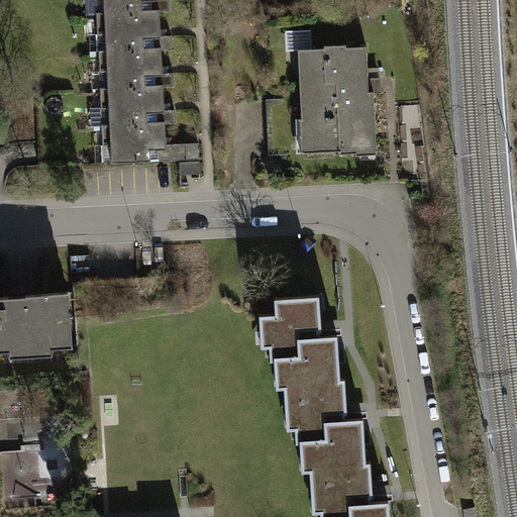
[(104,0),(105,12),(105,13),(160,10),(160,12),(171,12),(170,0),(104,0)]
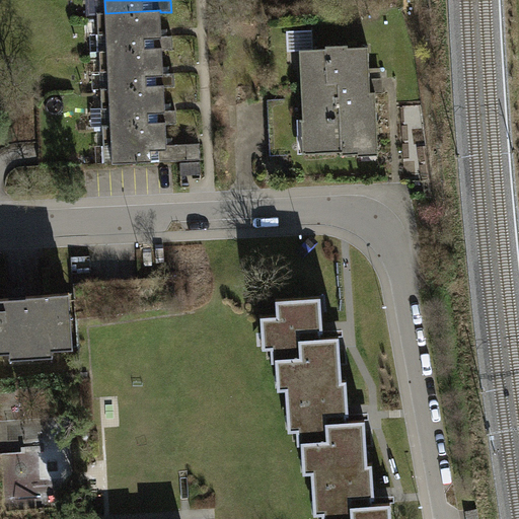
[(106,35),(107,50),(107,51),(162,49),(162,50),(173,50),(172,35),(167,36),(162,36),(160,12),(160,10),(105,13),(105,12),(97,12),(98,35),(106,35)]
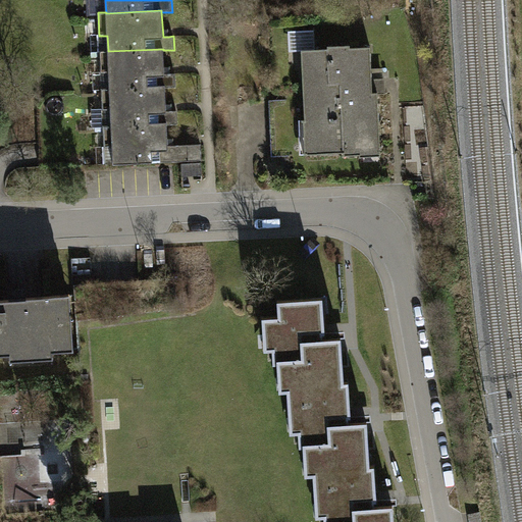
[(295,50),(302,50),(305,50),(313,50),(313,35),(294,36),(295,50)]
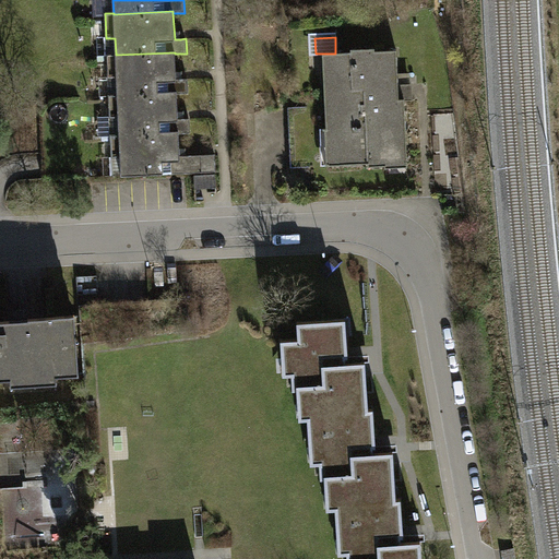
[(335,54),(326,54),(328,91),(330,91),(332,130),(340,130),(341,165),(368,164),(368,167),(387,166),(385,158),(407,157),(404,84),(399,85),(396,50),(375,51),(375,49),(352,49),(352,52),(335,54)]
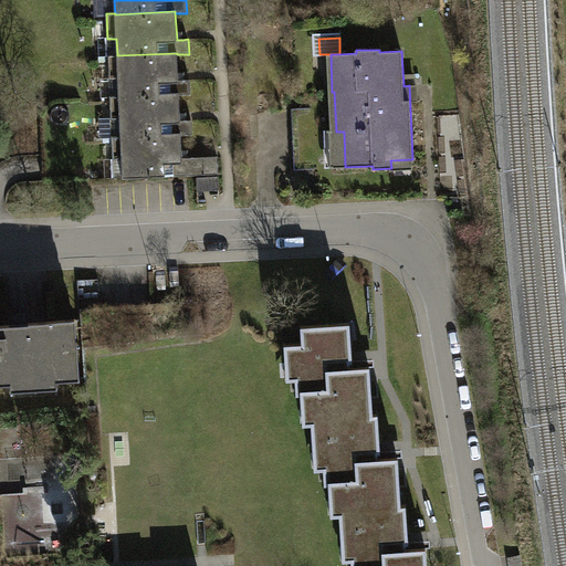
[(118,79),(118,95),(118,96),(179,94),(179,95),(191,95),(190,80),(182,81),(178,81),(177,54),(177,53),(117,55),(117,54),(108,55),(109,80),(118,79)]
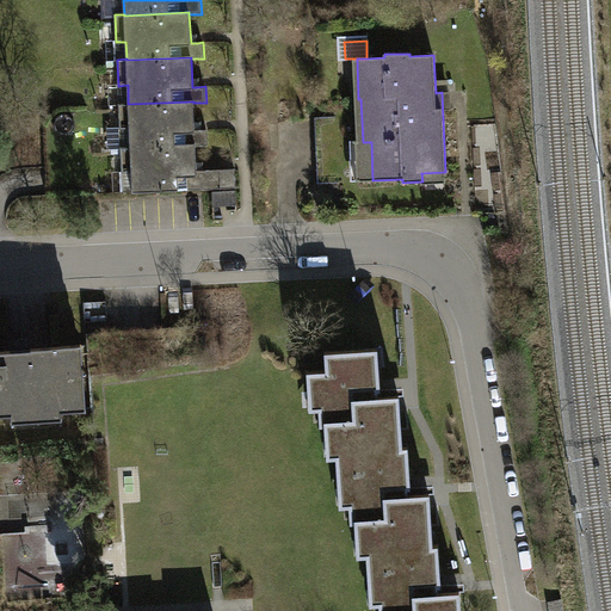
[(358,99),(357,59),(353,59),(357,142),(353,142),(356,181),(372,180),(371,142),(363,142),(360,99),(358,99)]
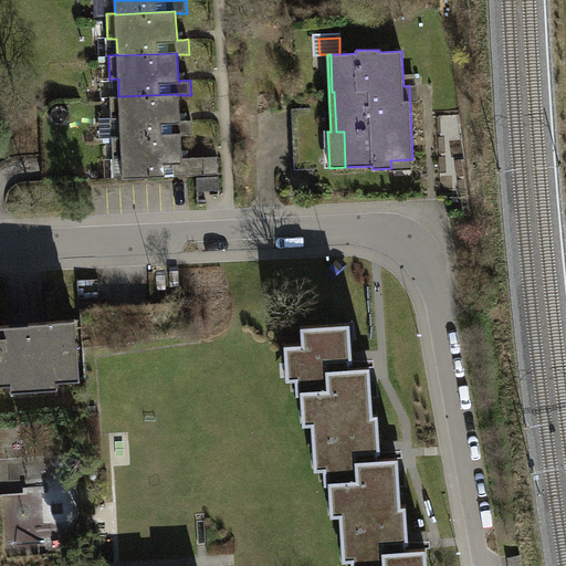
[(119,119),(121,136),(121,137),(181,135),(181,136),(194,135),(192,121),(185,121),(180,121),(179,95),(179,94),(118,96),(118,95),(111,96),(111,119),(119,119)]
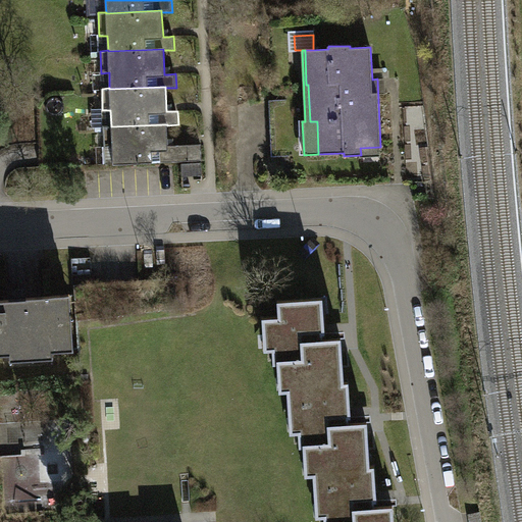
[(168,149),(167,125),(167,124),(111,126),(111,125),(103,126),(104,148),(112,148),(113,164),(202,161),(201,145),(176,146),(176,148),(172,149),(168,149)]
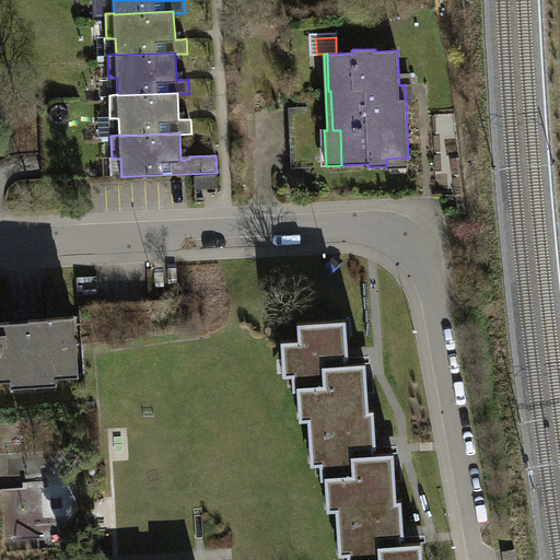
[(0,381),(79,376),(76,316),(28,318),(28,321),(1,322),(0,322),(0,381)]
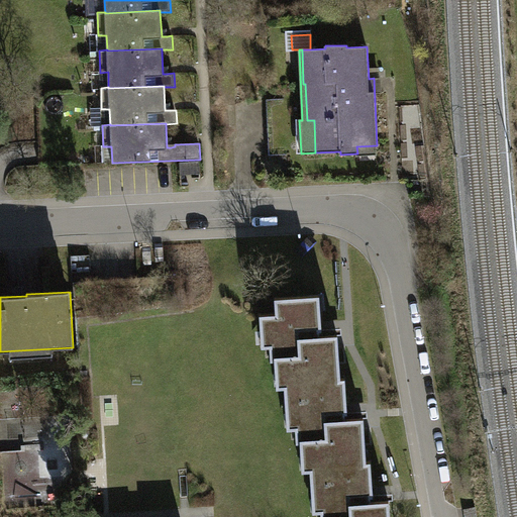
[(285,387),(285,397),(317,395),(316,381),(340,379),(337,335),(318,336),(318,333),(317,330),(321,330),(321,328),(319,296),(275,298),(276,314),(260,315),(261,330),(262,330),(269,329),(270,345),(271,360),(275,359),(276,372),(277,372),(284,371),(285,387)]
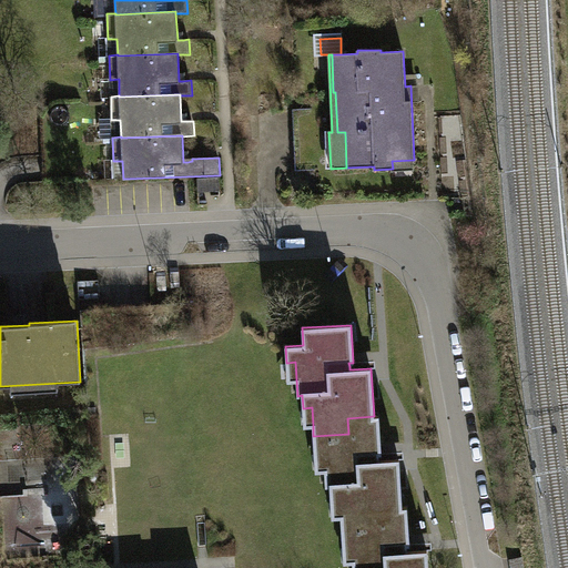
[(376,359),(353,361),(353,363),(348,363),(350,366),(350,369),(371,368),(376,367),(376,359)]
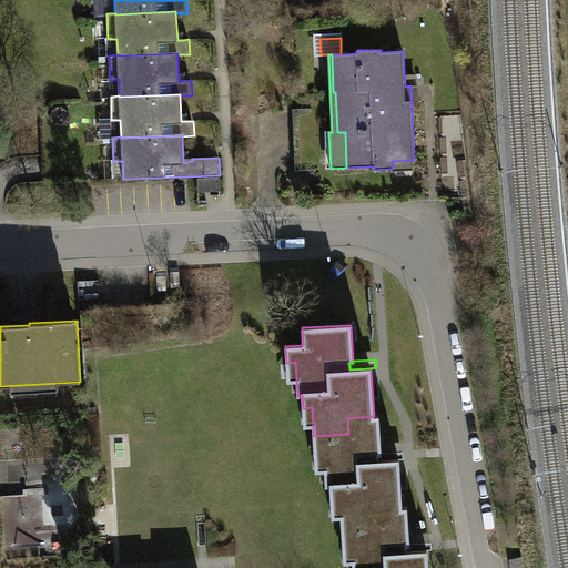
[(295,362),(287,363),(288,381),(296,379),(295,362)]
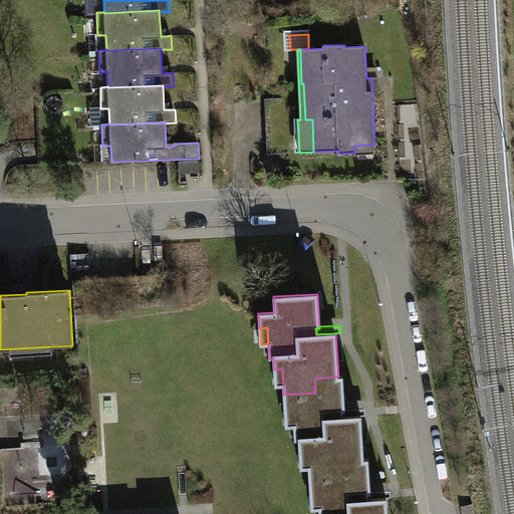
[(282,368),(275,369),(275,386),(283,384),(282,368)]
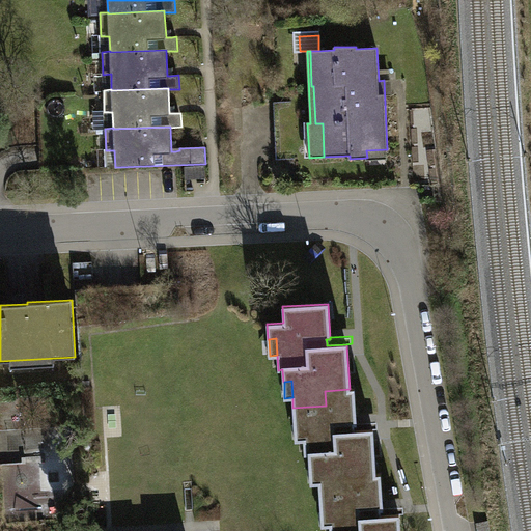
[(319,482),(319,493),(352,491),(351,475),(376,474),(373,429),(373,428),(353,430),(353,426),(353,424),(357,424),(357,423),(355,389),(350,389),(325,391),(326,406),(292,408),(294,423),(303,423),(304,440),(305,453),(309,453),(310,467),(318,466),(319,482)]
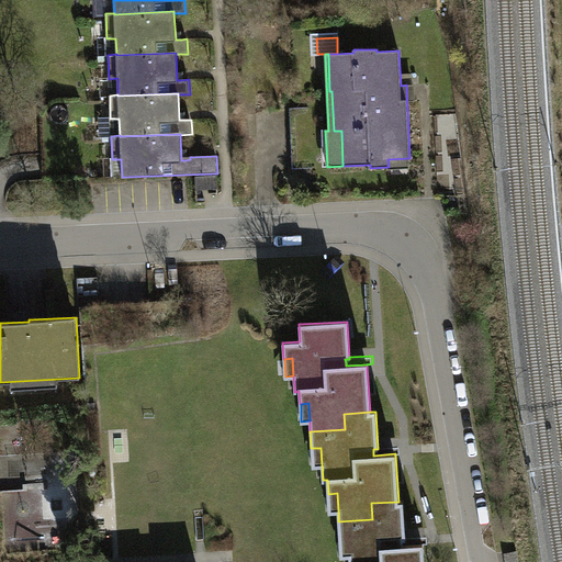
[(321,448),(311,448),(312,467),(322,465),(321,448)]
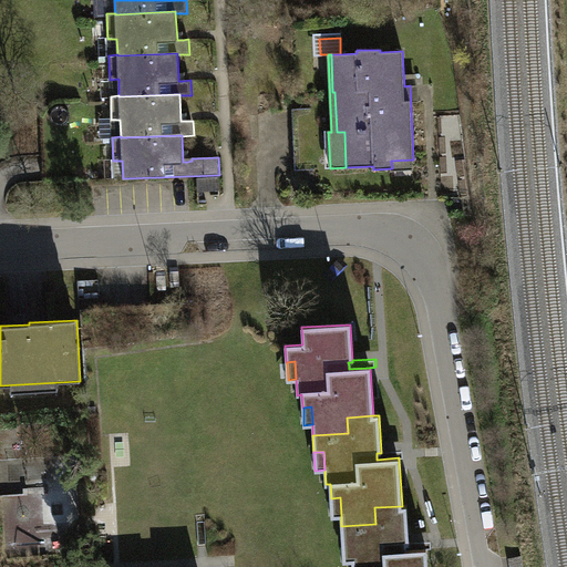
[(340,497),(331,498),(332,516),(341,515),(340,497)]
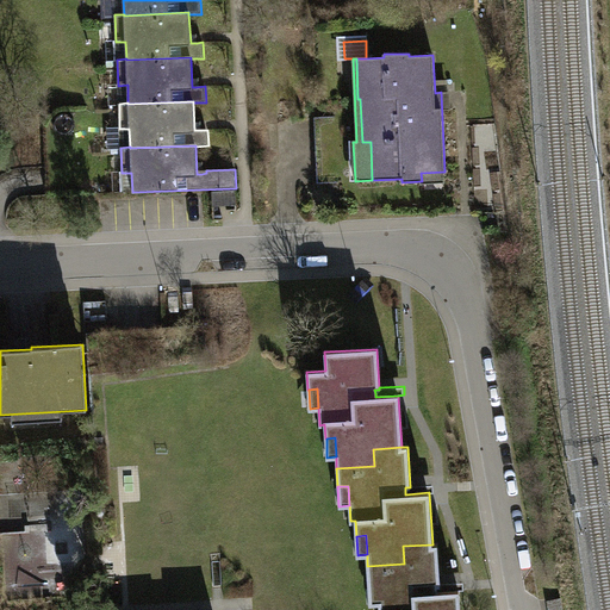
[(437,545),(433,545),(403,546),(404,564),(367,566),(368,584),(369,584),(378,584),(379,603),(379,609),(460,609),(459,591),(436,592),(435,587),(435,585),(440,584),(437,545)]
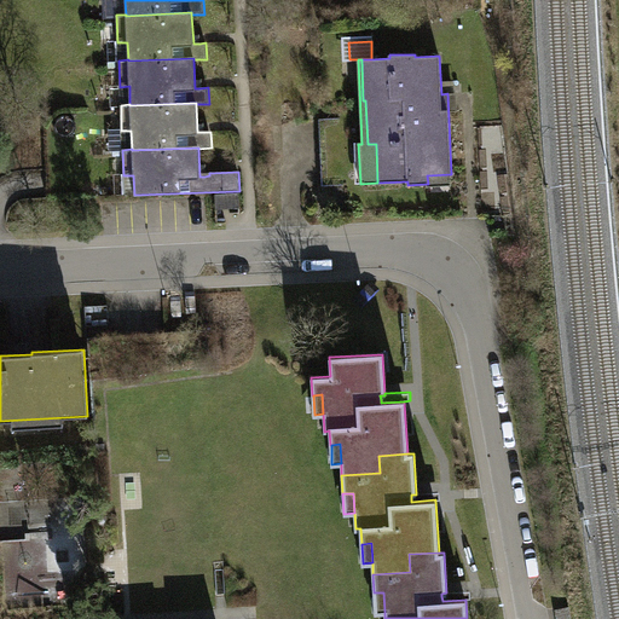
[(470,591),(446,593),(441,594),(441,596),(443,601),(466,600),(470,600),(470,591)]
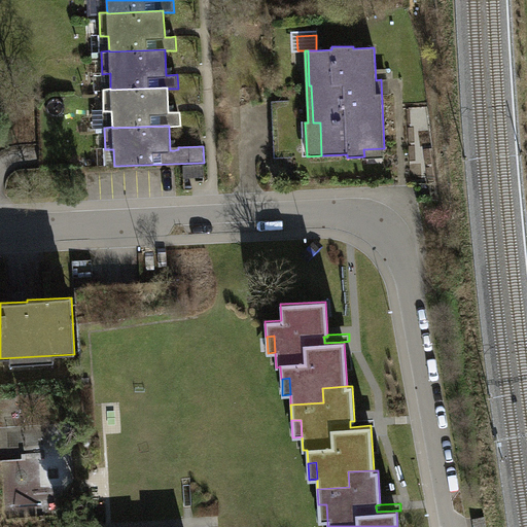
[(319,521),(327,521),(326,504),(319,504),(319,521)]
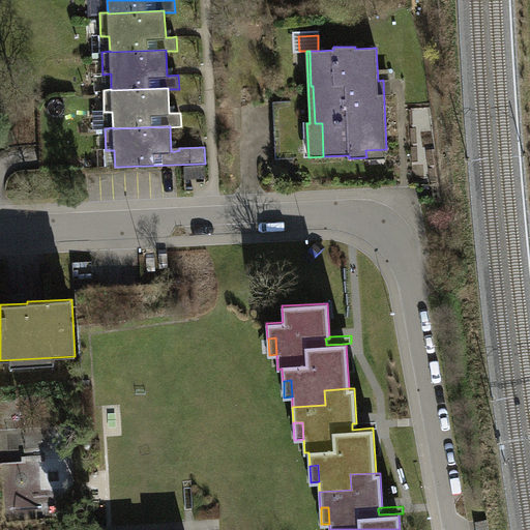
[(489,529),(488,521),(476,523),(477,529),(489,529)]
